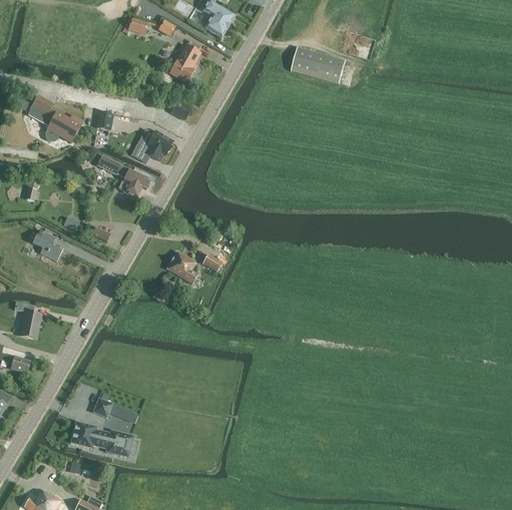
[(210,0),(207,0),(202,10),(211,15),(204,27),(220,37),(234,15),(213,2),(214,0),(210,0)]
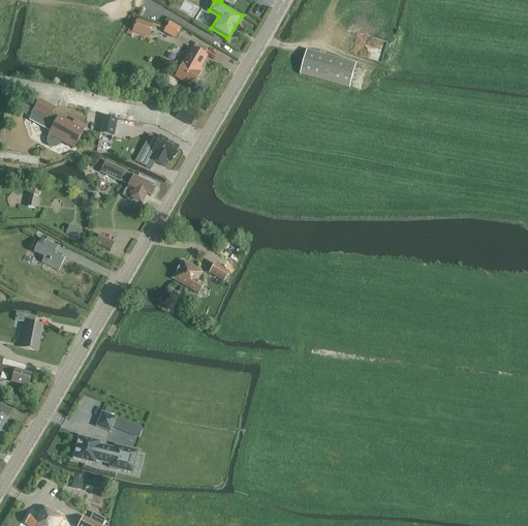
[(148,35),(152,24),(152,23),(135,18),(131,30),(148,35)]
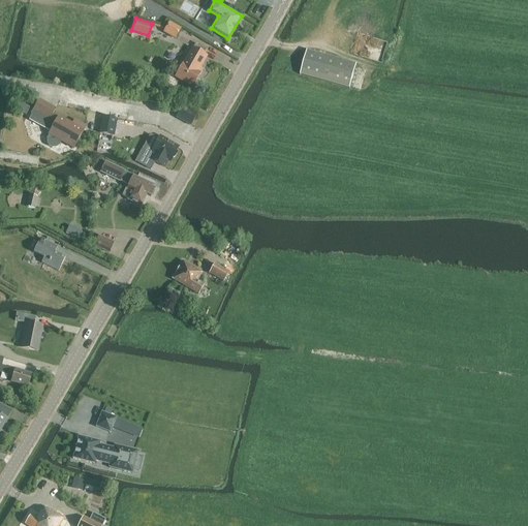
[(168,20),(164,26),(162,30),(175,37),(180,27),(168,20)]
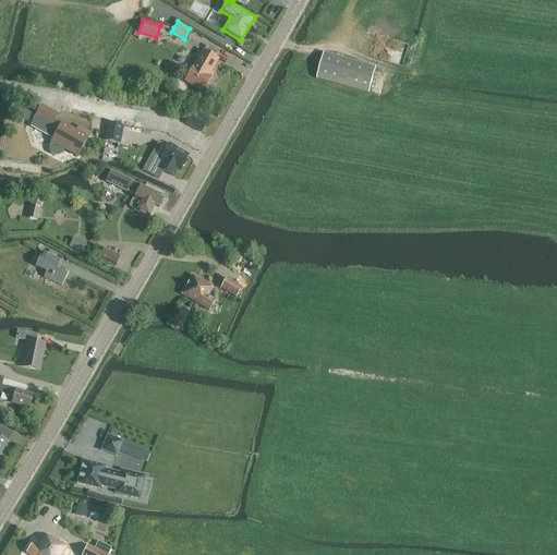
[(184,79),(192,83),(202,88),(209,75),(206,73),(216,57),(214,55),(217,49),(206,43),(188,73),(184,79)]
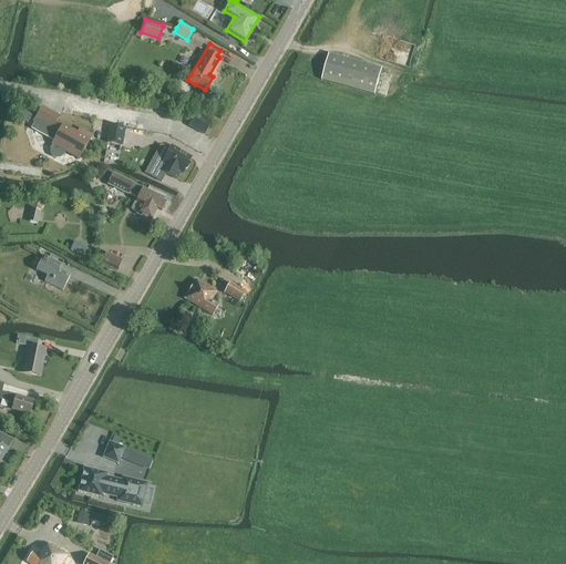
[(329,52),(321,78),(374,92),(382,67),(329,52)]
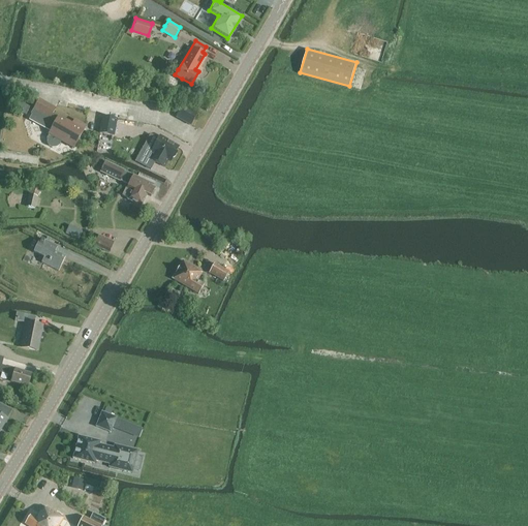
[(38,97),(30,112),(53,125),(49,132),(49,133),(45,137),(47,142),(48,145),(52,147),(55,147),(58,145),(61,140),(73,147),(84,129),(80,127),(82,123),(73,118),(71,122),(57,115),(52,113),(55,106),(38,97)]
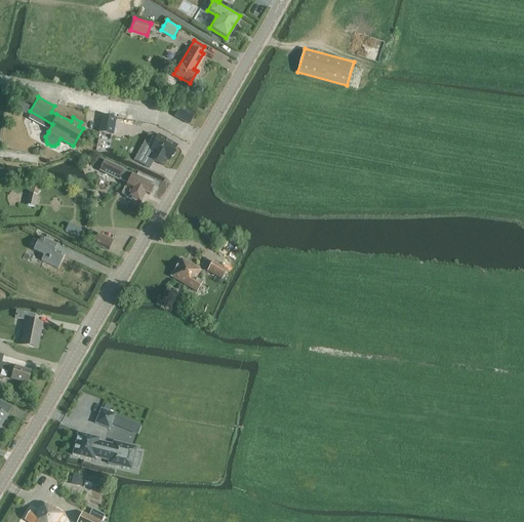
[(194,111),(179,103),(174,114),(189,121),(194,111)]
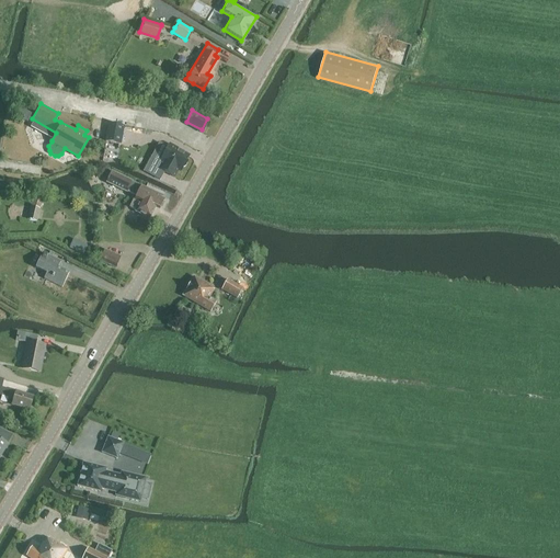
[(122,124),(107,122),(105,138),(118,141),(122,124)]
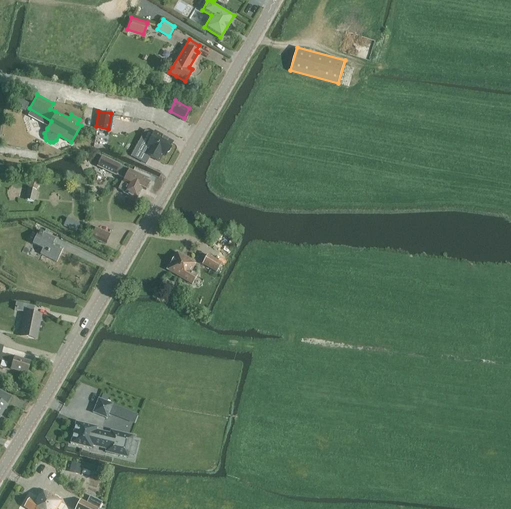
[(158,132),(154,129),(146,143),(149,145),(145,152),(158,159),(162,152),(165,153),(166,150),(168,149),(170,146),(170,144),(172,140),(158,133),(158,132)]
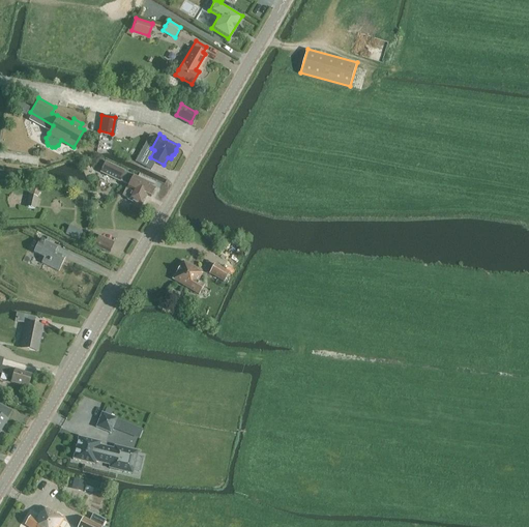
[(150,195),(154,184),(131,173),(131,174),(113,166),(114,165),(106,160),(100,170),(109,174),(127,183),(126,185),(125,185),(121,194),(127,197),(126,198),(141,204),(146,193),(150,195)]
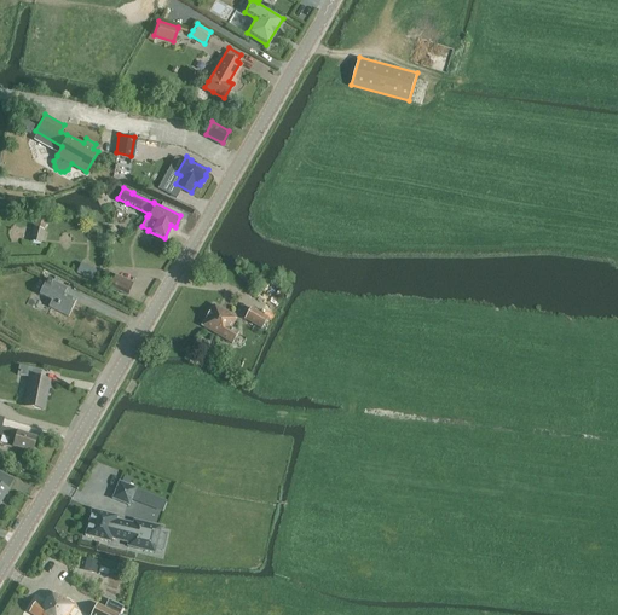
[(39,242),(42,227),(44,227),(45,216),(35,214),(33,225),(29,239),(39,242)]
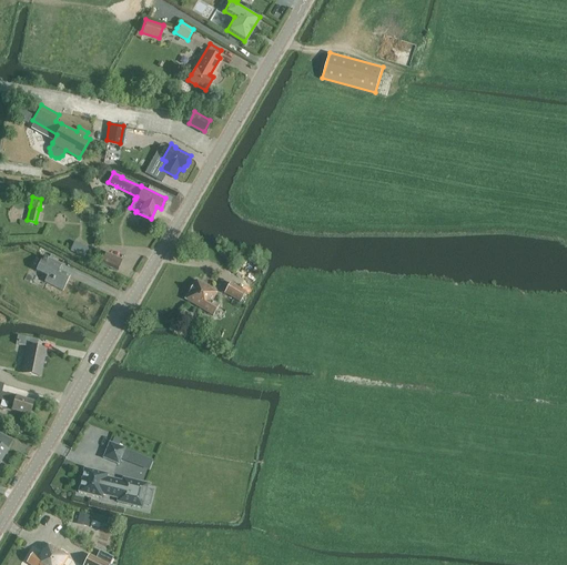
[(89,245),(80,241),(76,250),(83,254),(89,245)]
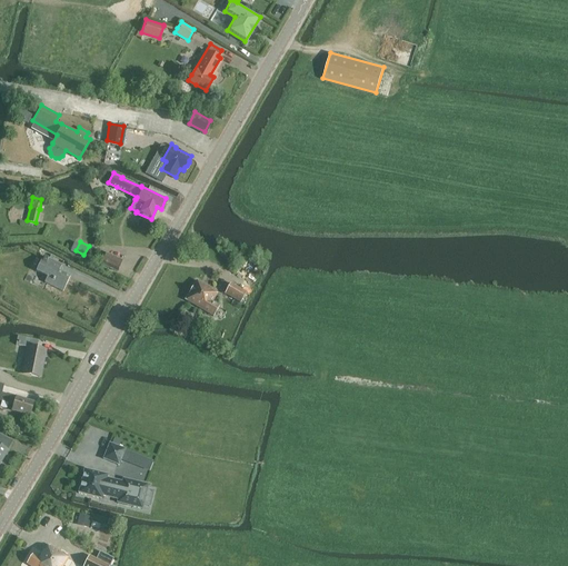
[(49,251),(47,256),(42,254),(35,269),(46,275),(43,280),(62,289),(69,275),(58,269),(61,262),(50,258),(52,254),(49,251)]
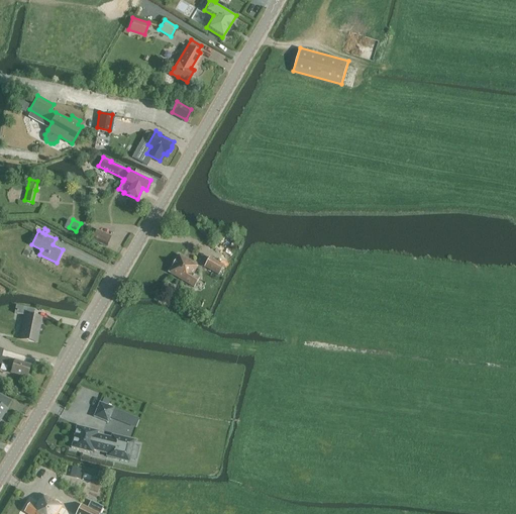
[(106,244),(110,234),(96,228),(92,237),(106,244)]
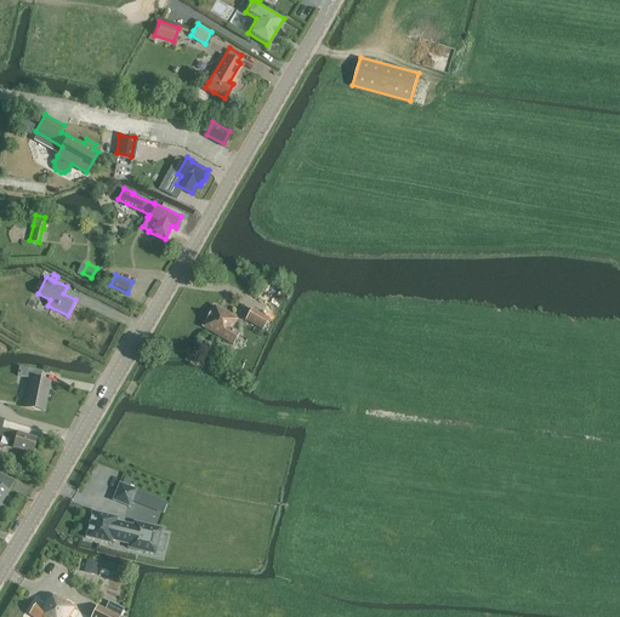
[(232,342),(238,331),(231,326),(235,318),(229,314),(231,313),(214,303),(200,325),(232,342)]
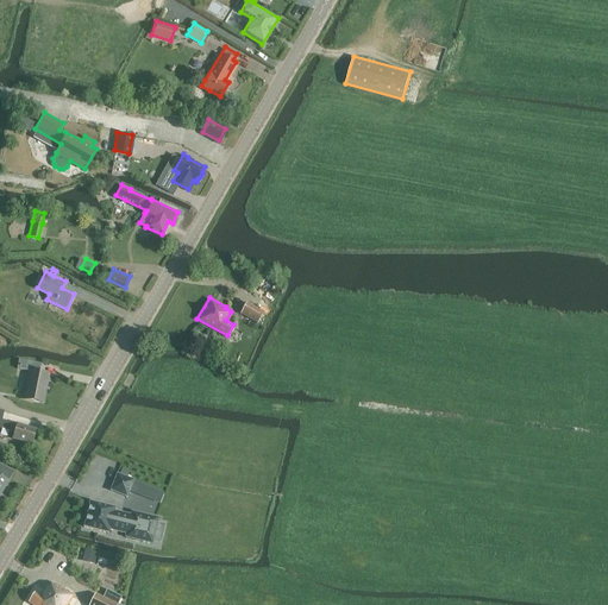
[(256,321),(262,310),(245,301),(239,312),(256,321)]
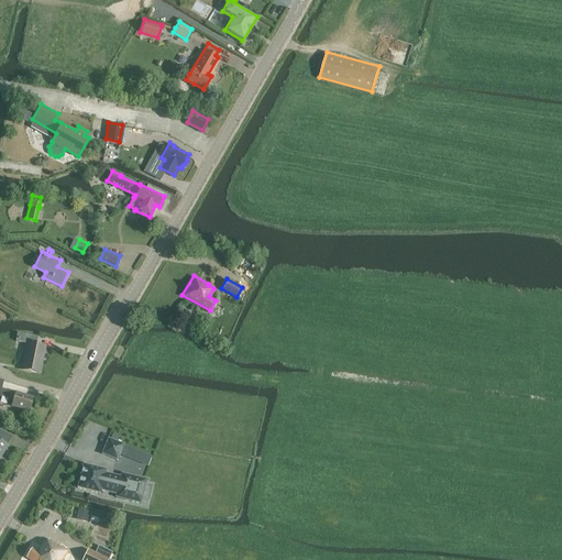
[(36,335),(17,330),(12,330),(11,338),(14,339),(26,341),(21,368),(39,371),(44,344),(35,342),(36,335)]
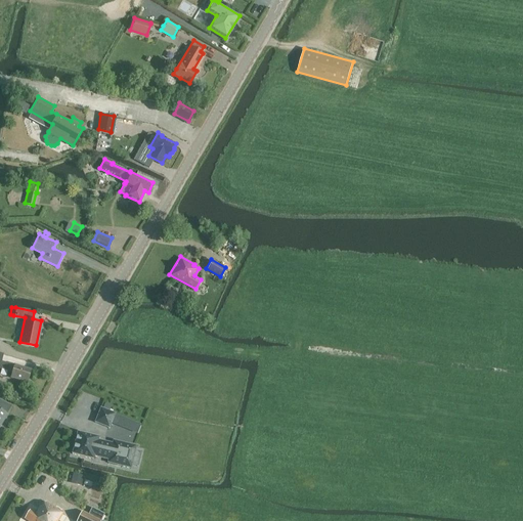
[(26,381),(30,368),(13,363),(1,359),(2,352),(0,351),(0,365),(11,371),(9,376),(26,381)]
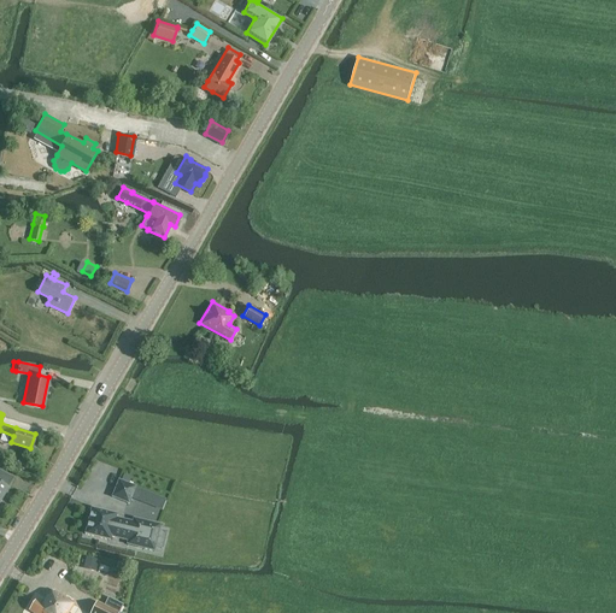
[(135,484),(118,477),(111,494),(128,501),(135,484)]
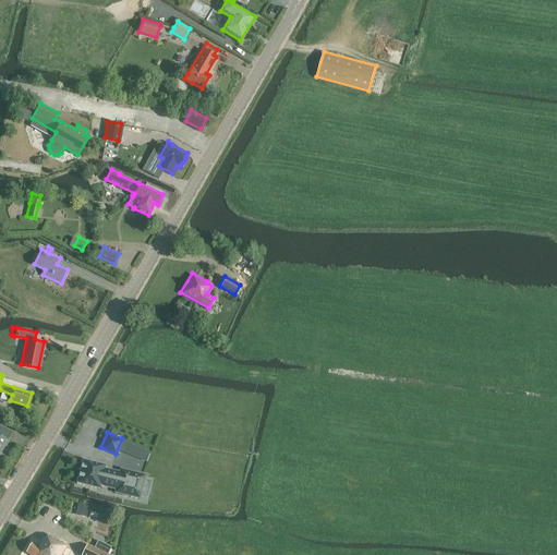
[(105,467),(82,460),(76,484),(98,490),(99,486),(114,491),(113,494),(138,499),(144,477),(120,470),(119,473),(104,470),(105,467)]
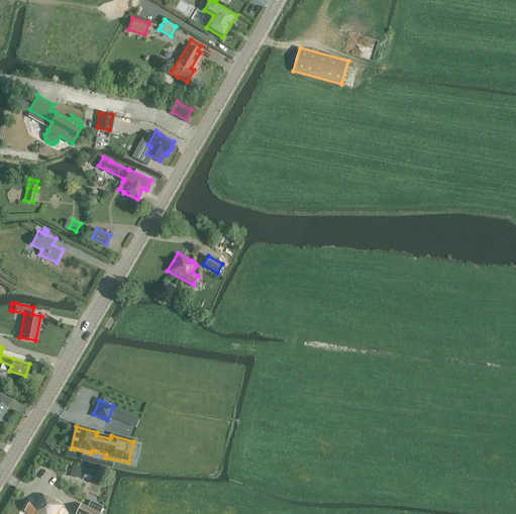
[(80,475),(82,467),(70,463),(69,468),(75,470),(74,473),(80,475)]
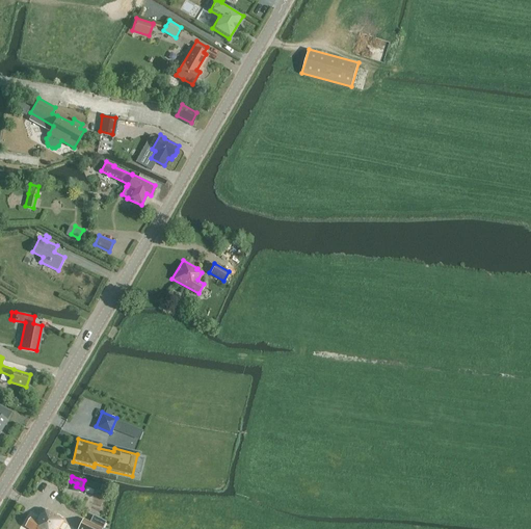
[(31,528),(56,528),(63,519),(46,507),(42,513),(40,512),(35,519),(29,516),(24,525),(31,528)]
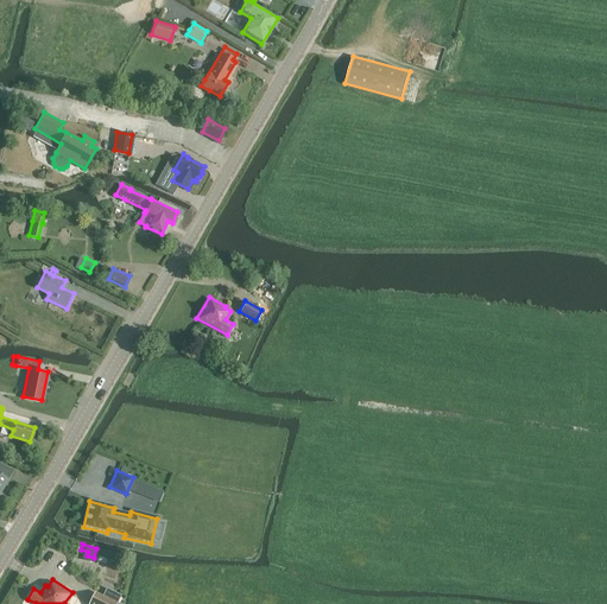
[(106,585),(101,595),(94,590),(87,603),(114,603),(121,593),(106,585)]
